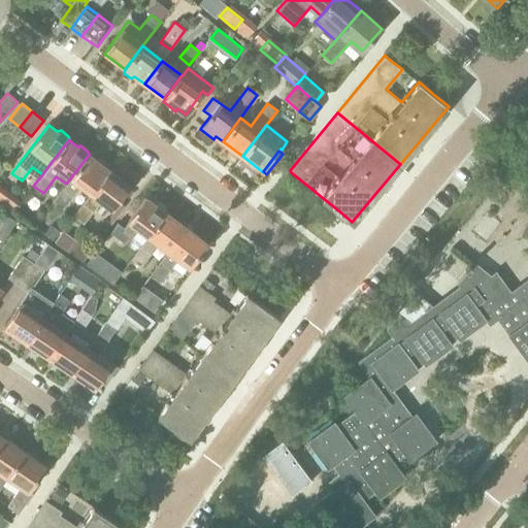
[(97,161),(89,155),(66,184),(53,201),(63,208),(80,186),(91,194),(108,170),(108,166),(100,161),(97,161)]
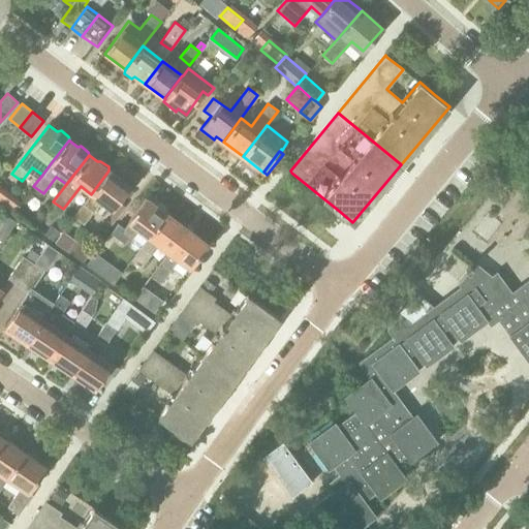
[(129,186),(109,170),(91,194),(73,216),(84,224),(100,201),(112,210),(129,186)]
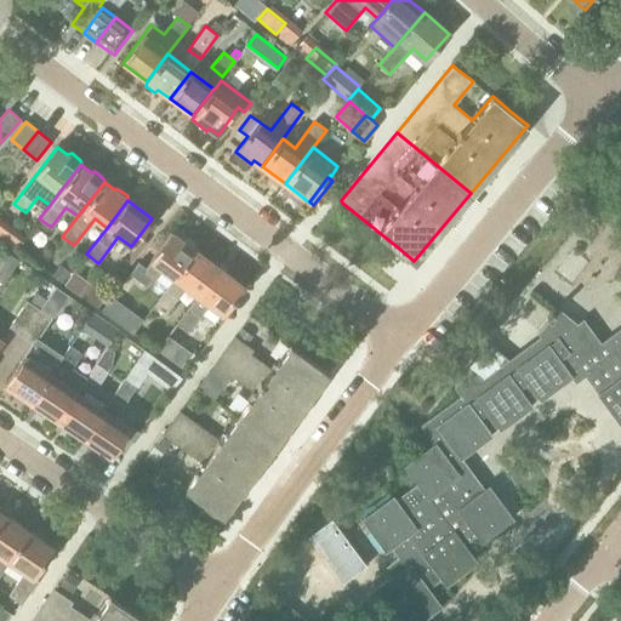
[(163,269),(175,279),(195,251),(171,233),(151,261),(142,273),(135,267),(120,286),(127,291),(131,288),(142,296),(163,269)]
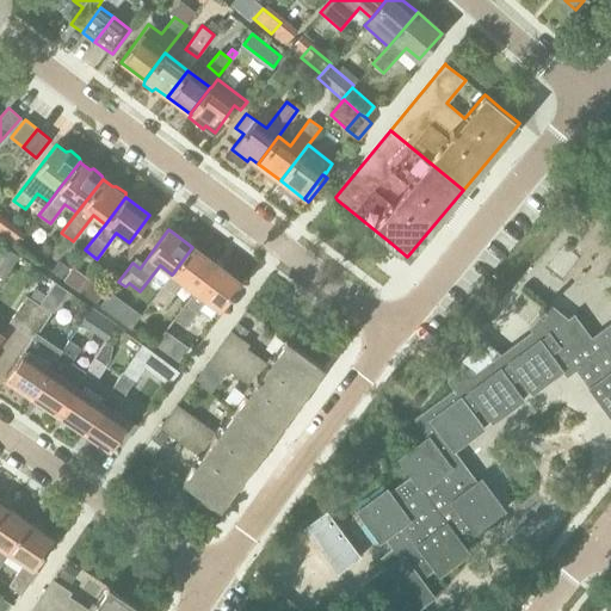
[(44,248),(41,246),(36,247),(34,251),(34,255),(38,258),(43,258),(45,253),(44,248)]
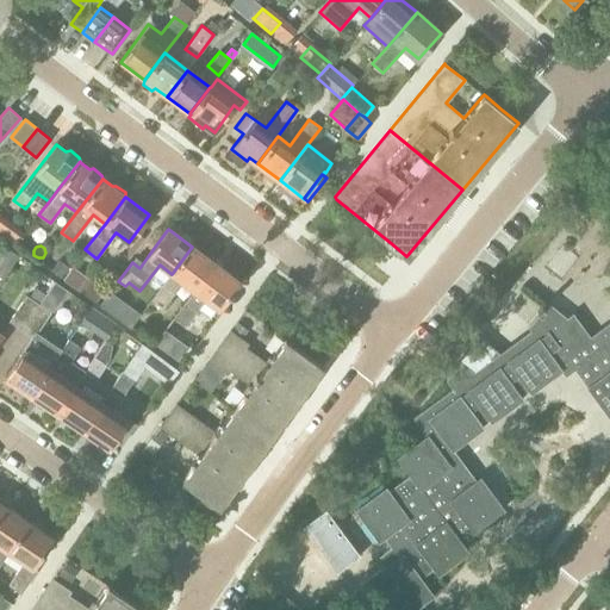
[(5,247),(0,254),(0,257),(11,266),(18,255),(5,247)]
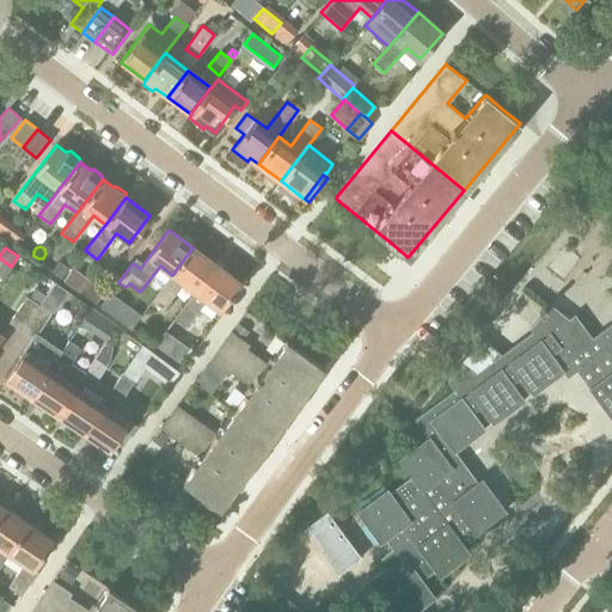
[(215,264),(193,248),(172,275),(195,292),(215,264)]
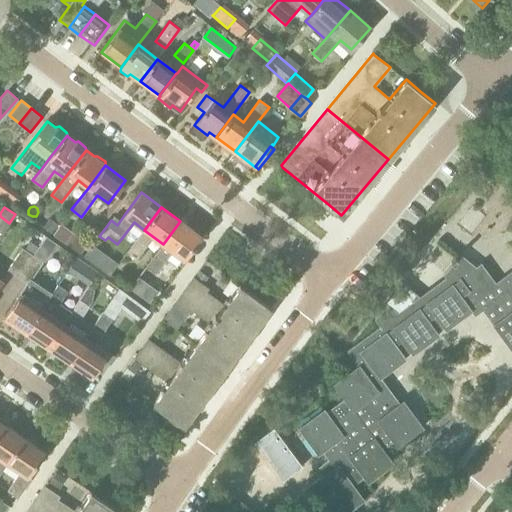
[(49,220),(44,227),(51,232),(57,225),(49,220)]
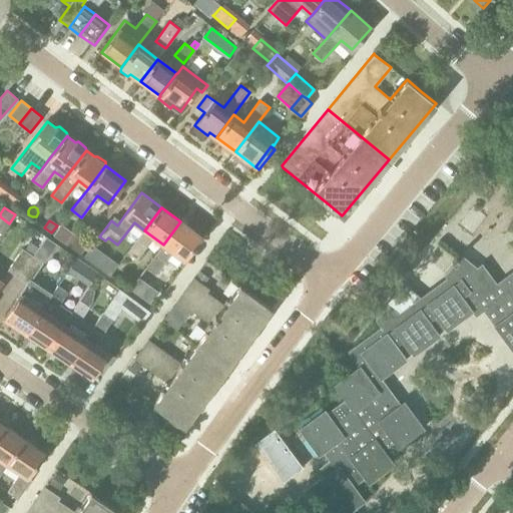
[(200,237),(180,221),(163,244),(146,267),(155,274),(172,251),(183,260),(200,237)]
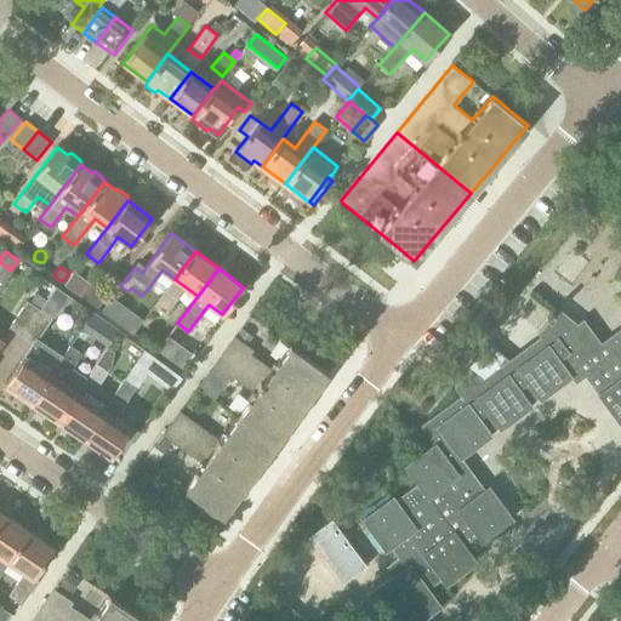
[(74,271),(64,284),(64,285),(97,308),(107,295),(74,271)]
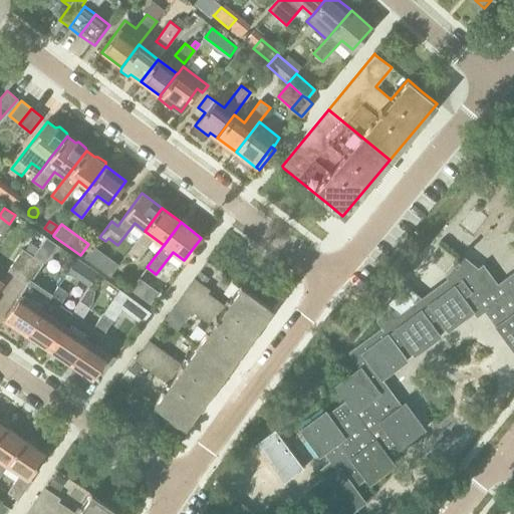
[(138,240),(127,253),(138,260),(147,247),(138,240)]
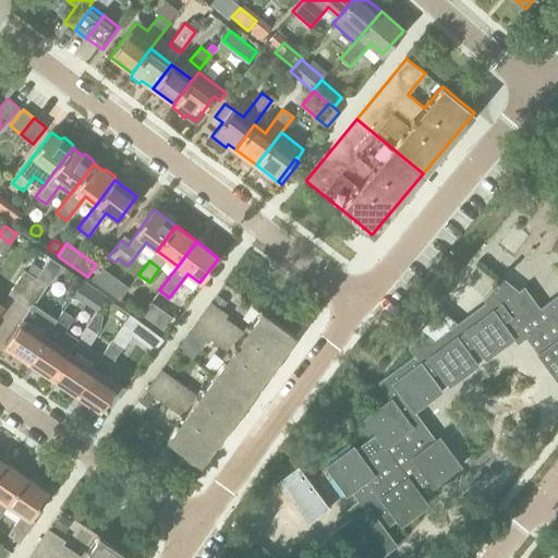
[(9,294),(20,302),(36,278),(41,268),(33,263),(26,271),(25,270),(9,294)]
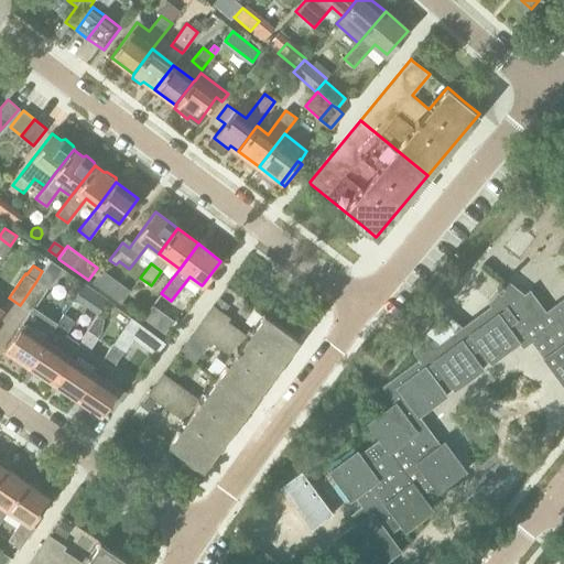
[(93,281),(110,294),(119,282),(102,269),(93,281)]
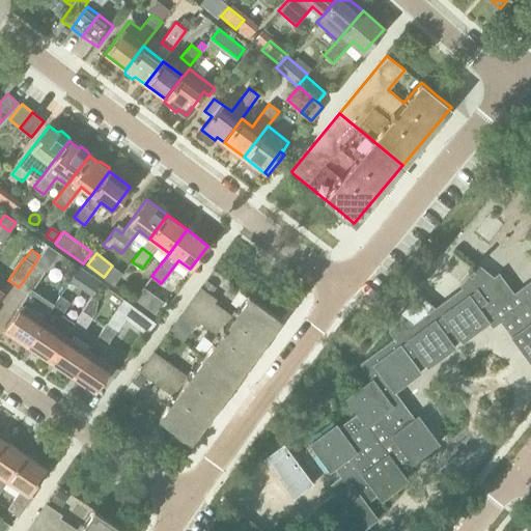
[(45,271),(34,264),(19,287),(27,294),(29,295),(31,290),(45,271)]
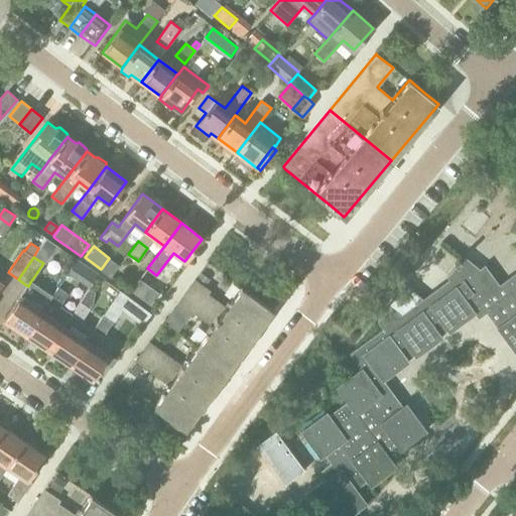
[(387,305),(389,307),(378,320),(383,329),(350,353),(361,369),(336,387),(347,402),(330,415),(327,412),(326,412),(327,413),(302,431),(301,430),(300,431),(320,459),(325,455),(332,464),(320,471),(327,479),(311,490),(330,515),(347,515),(365,503),(365,504),(366,503),(355,488),(366,481),(370,486),(371,486),(370,485),(395,468),(396,468),(385,453),(396,444),(400,450),(401,449),(400,448),(406,444),(425,431),(426,431),(406,403),(402,406),(383,379),(407,362),(407,363),(408,362),(404,356),(411,351),(415,357),(416,356),(416,355),(440,338),(441,339),(442,338),(438,332),(444,327),(448,333),(450,332),(449,332),(474,313),(476,316),(484,310),(515,355),(515,272),(499,285),(485,266),(478,271),(476,271),(475,271),(473,271),(472,271),(461,262),(462,261),(459,259),(455,264),(457,266),(447,277),(449,280),(423,299),(406,284),(405,283),(387,305)]
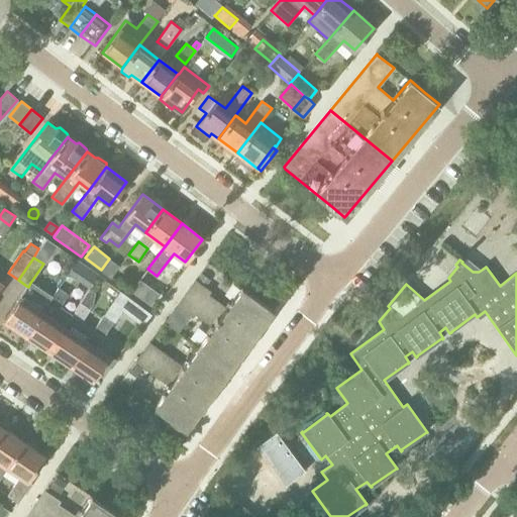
[(83,285),(89,289),(98,275),(91,271),(83,285)]
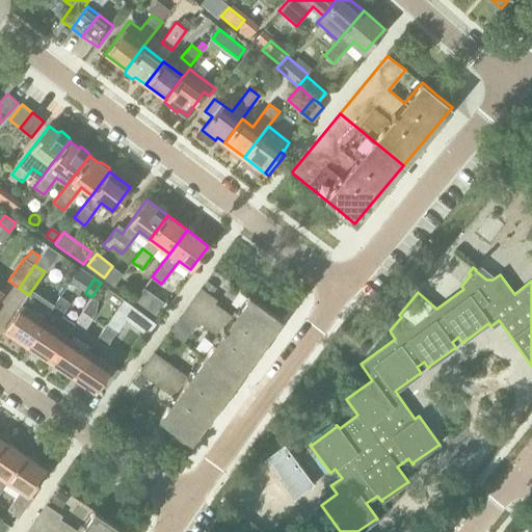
[(211,295),(216,288),(207,281),(201,288),(211,295)]
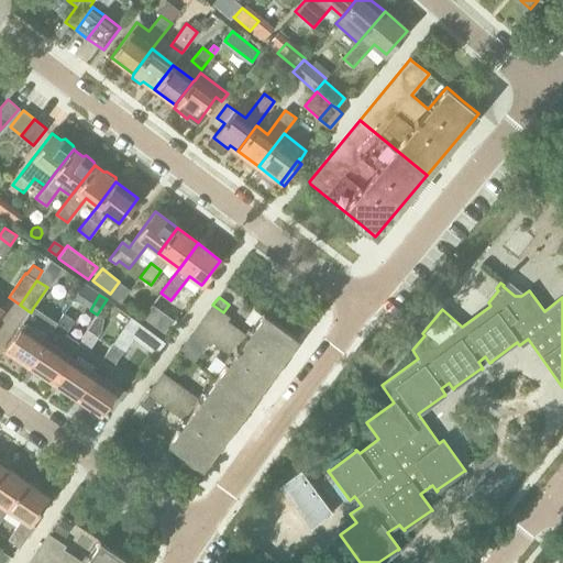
[(173,320),(152,305),(142,317),(164,332),(173,320)]
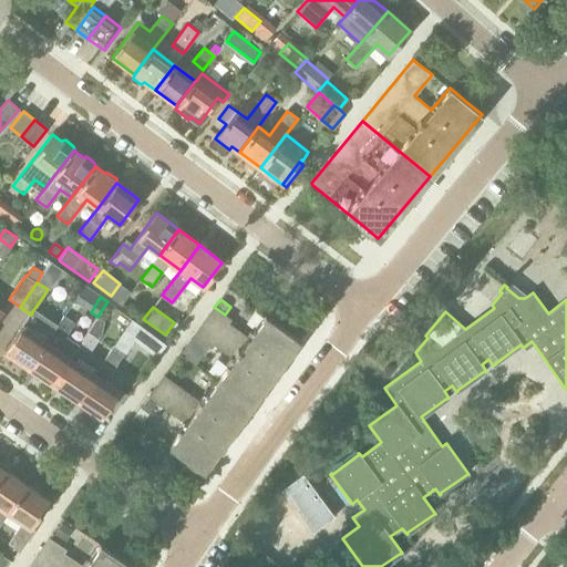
[(214,307),(194,336),(212,348),(214,344),(234,359),(217,381),(250,405),(269,381),(281,364),(299,341),(266,316),(249,339),(229,323),(232,320),(225,315),(214,307)]
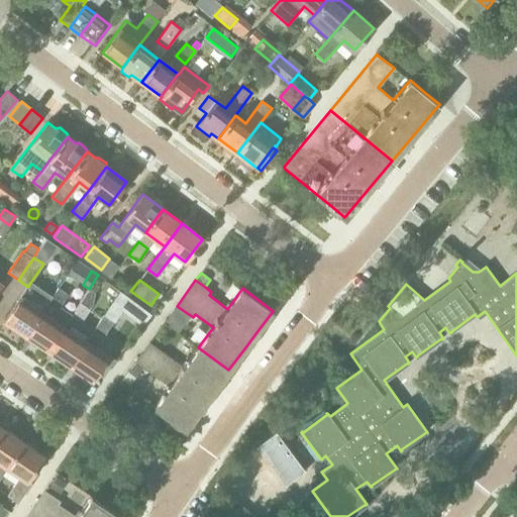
[(4,320),(25,335),(46,304),(52,297),(30,283),(28,287),(26,286),(19,296),(18,295),(2,319),(4,320)]
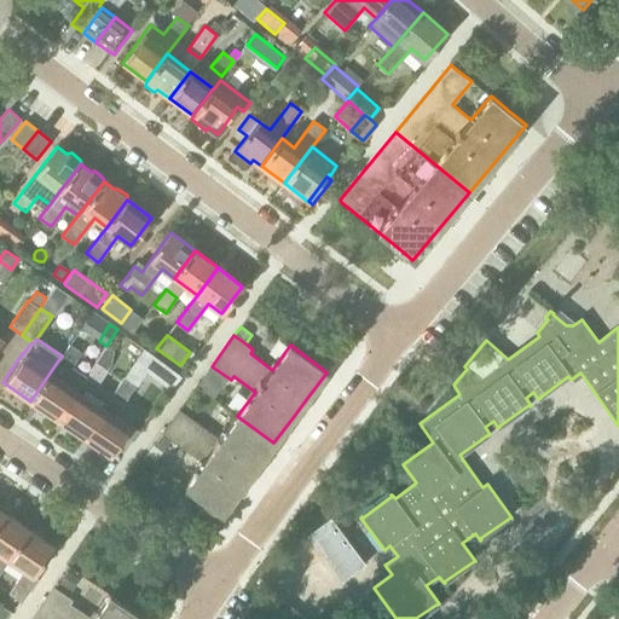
[(30,401),(57,420),(76,391),(62,381),(70,368),(73,369),(84,354),(69,345),(67,348),(62,356),(56,364),(30,401)]
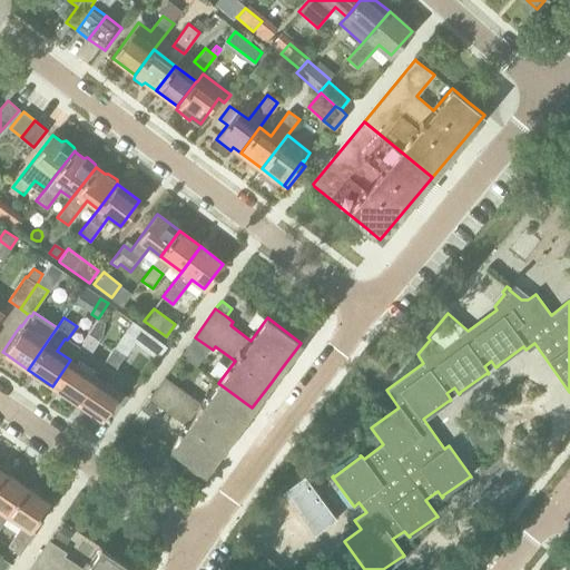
[(90,330),(70,360),(52,386),(76,402),(94,376),(102,363),(89,354),(98,340),(101,335),(104,322),(98,318),(90,330)]
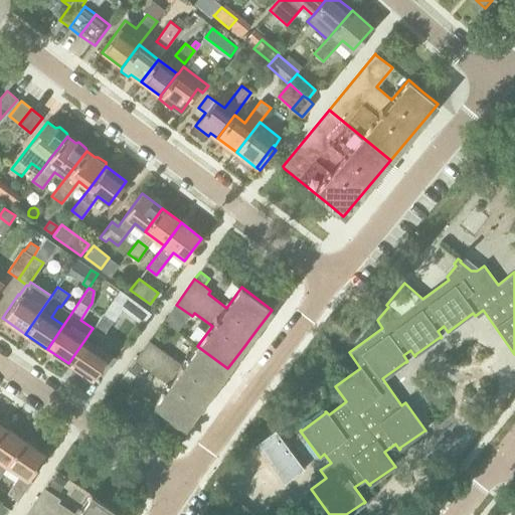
[(120,290),(104,313),(114,320),(121,309),(142,324),(151,313),(120,290)]
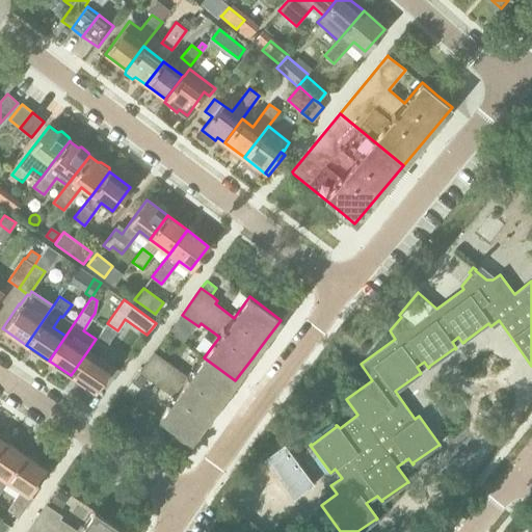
[(96,339),(87,351),(71,375),(95,392),(101,381),(110,388),(120,374),(110,368),(111,367),(99,358),(117,330),(107,323),(96,339)]
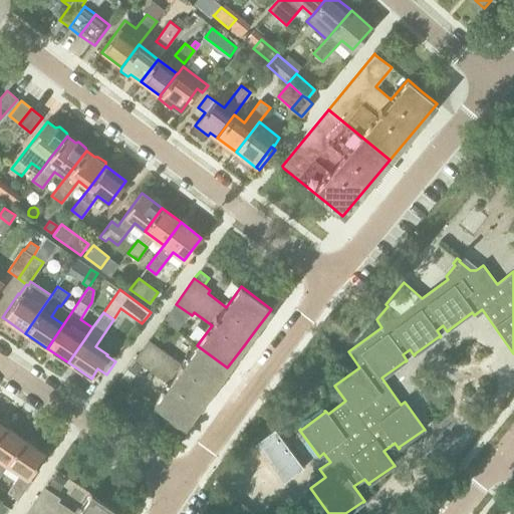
[(149,340),(135,359),(142,364),(169,384),(154,404),(184,427),(200,405),(212,389),(227,367),(197,345),(183,365),(149,340)]
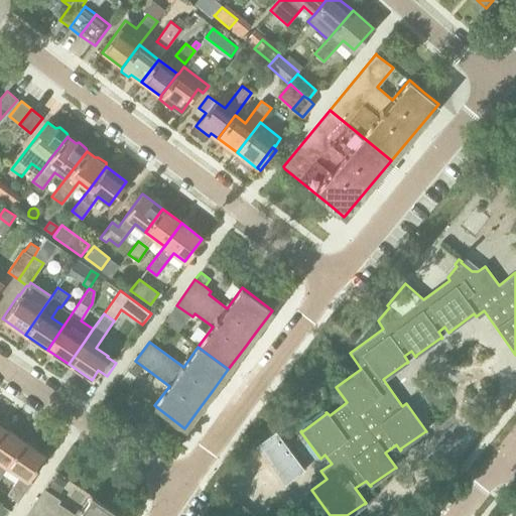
[(135,361),(128,370),(135,375),(142,366),(135,361)]
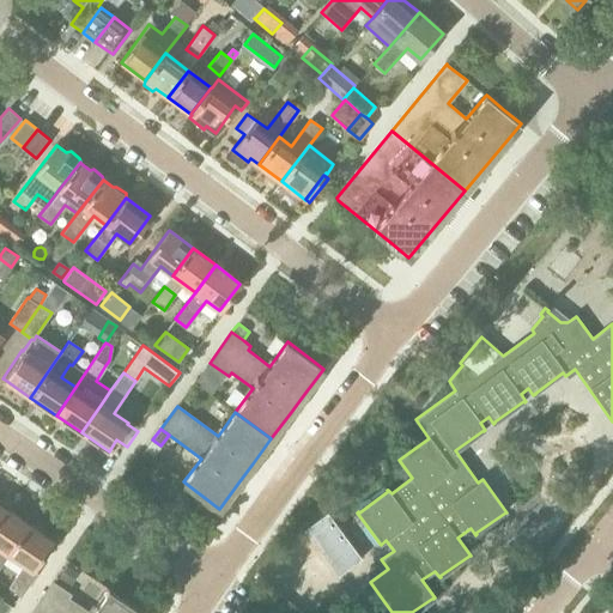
[(28,525),(4,509),(0,514),(0,566),(8,554),(28,525)]
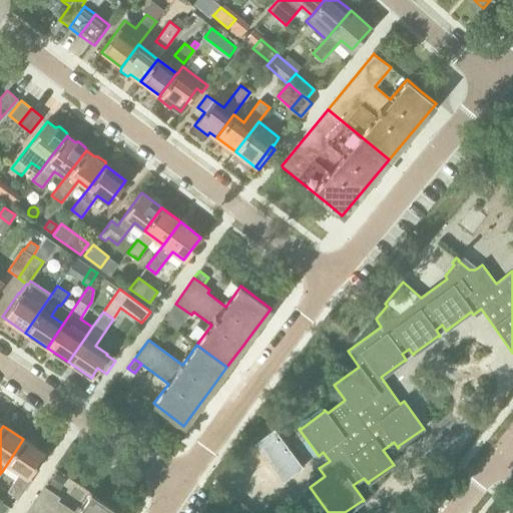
[(283,482),(303,467),(274,428),(254,443),(283,482)]
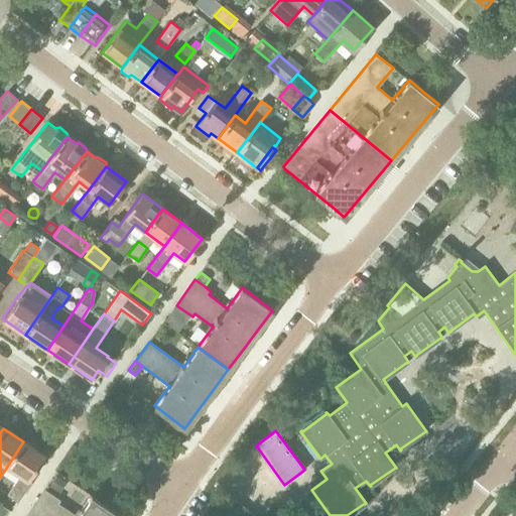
[(45,456),(23,441),(7,467),(19,476),(7,494),(18,501),(30,482),(28,481),(45,456)]
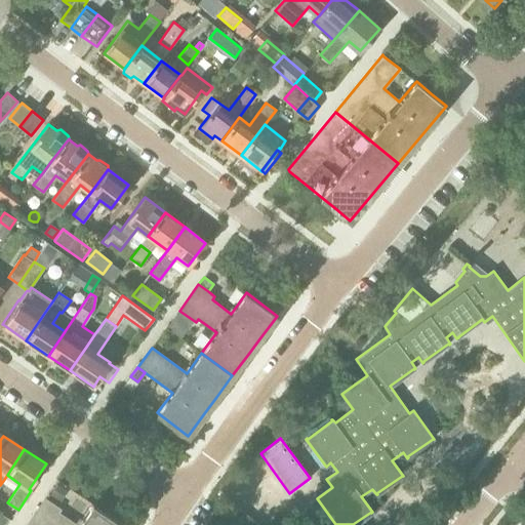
[(57,484),(50,494),(57,499),(65,488),(57,484)]
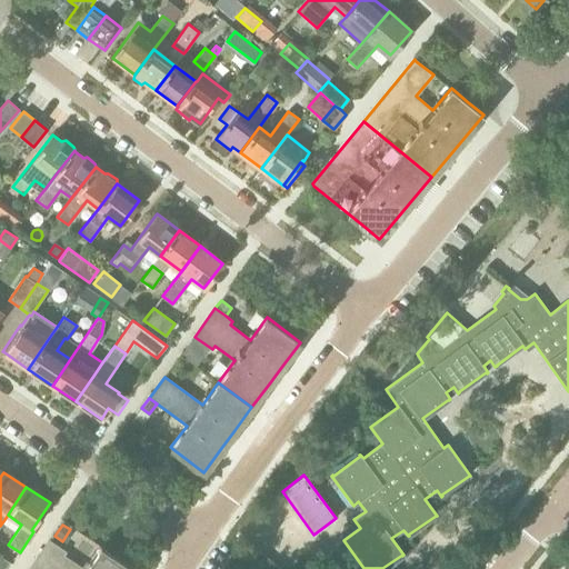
[(135,568),(100,546),(85,568),(65,555),(67,550),(50,539),(40,555),(29,568),(135,568)]
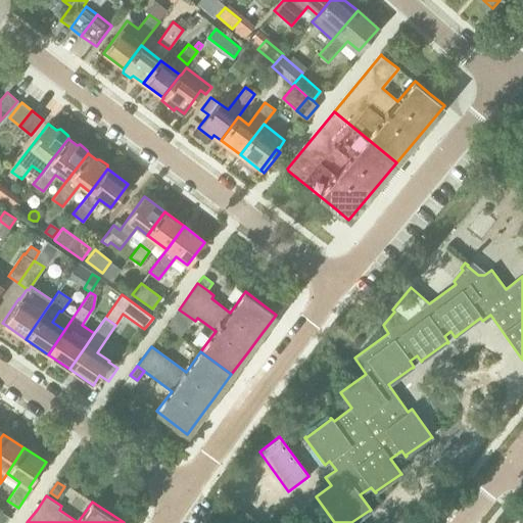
[(258,522),(232,501),(223,512),(236,522),(258,522)]
